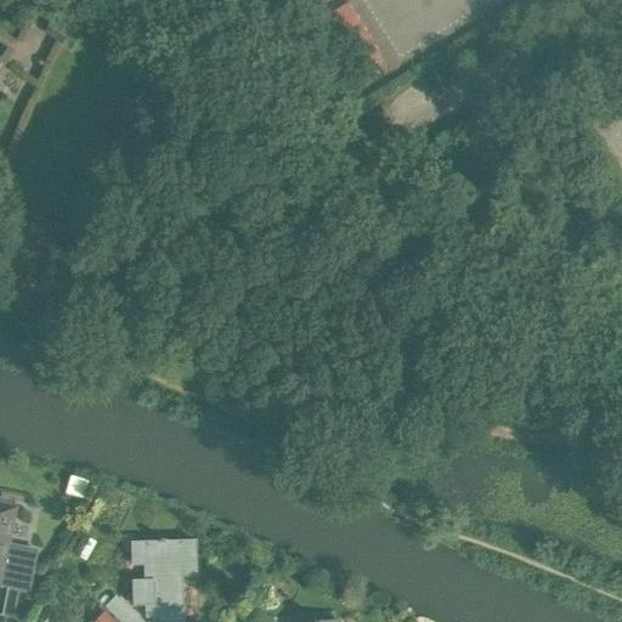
[(350,71),(378,55),(349,1),(321,17),(350,71)]
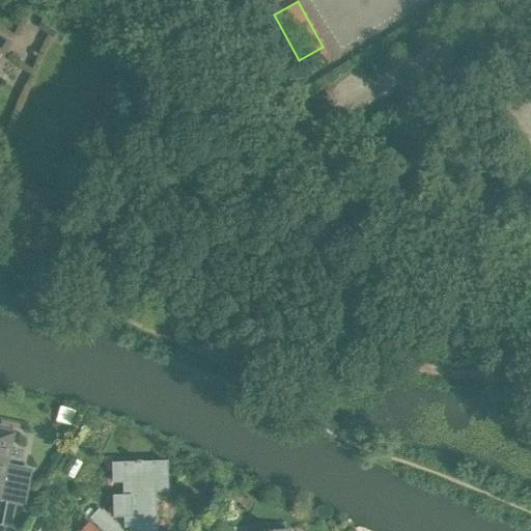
[(0,62),(12,44),(0,35),(0,62)]
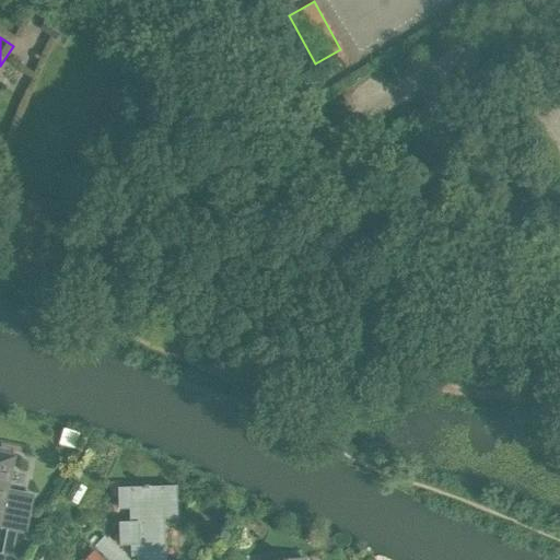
[(0,528),(7,529),(23,533),(26,515),(16,513),(21,493),(8,491),(14,457),(8,456),(9,451),(0,448),(0,528)]
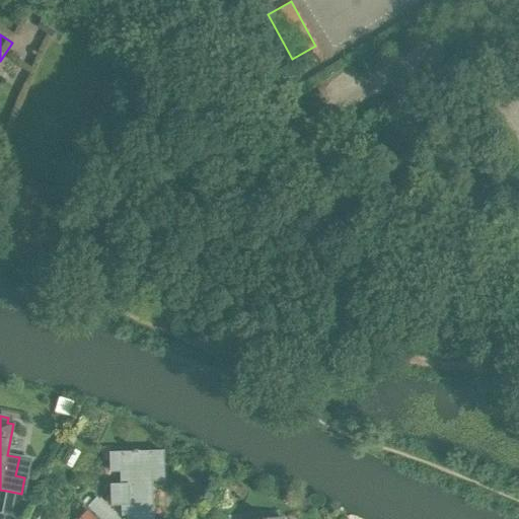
[(110,486),(112,506),(122,506),(123,515),(135,515),(134,518),(148,518),(153,518),(151,479),(163,479),(162,450),(108,453),(109,472),(120,471),(121,486),(110,486)]
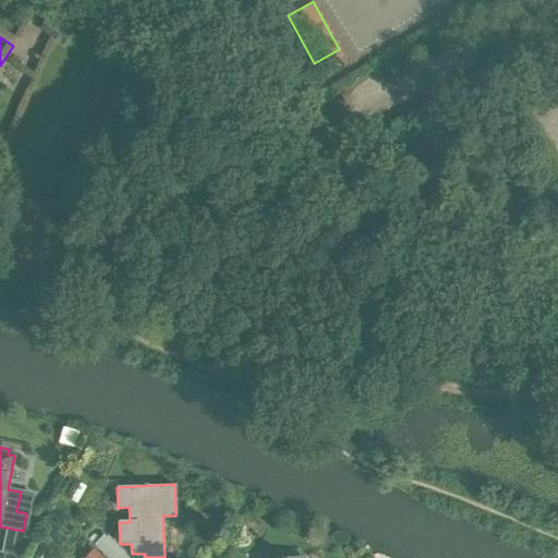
[(11,554),(21,556),(34,533),(23,531),(7,528),(1,552),(11,554)]
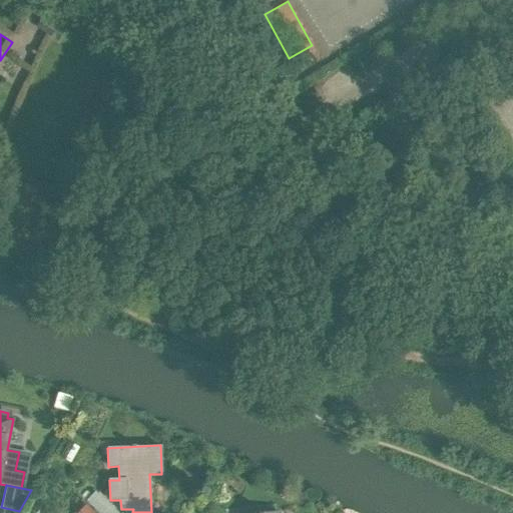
[(86,491),(81,496),(100,512),(117,512),(95,492),(91,496),(86,491)]
